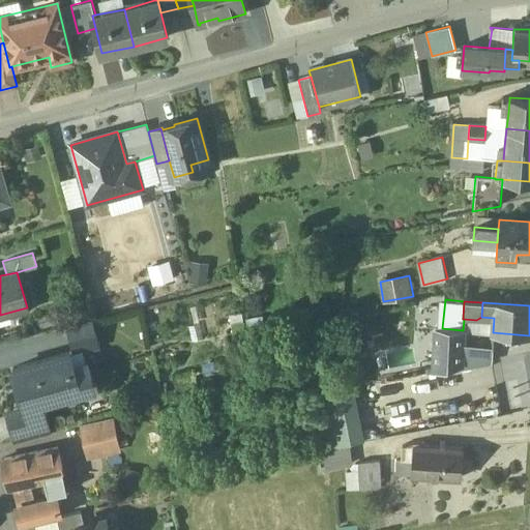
[(91,319),(66,326),(69,339),(95,332),(91,319)]
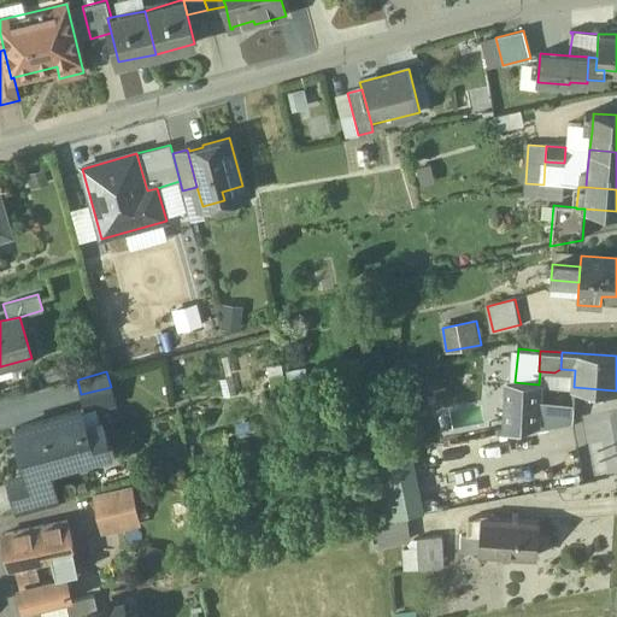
[(515,382),(506,382),(505,433),(536,427),(538,404),(539,385),(515,382)]
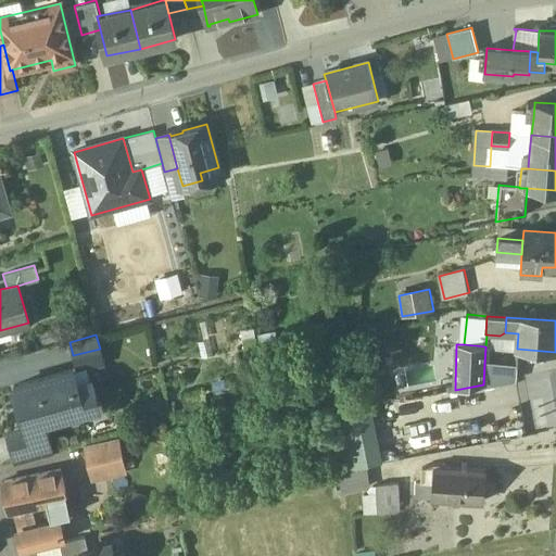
[(100,349),(73,355),(77,370),(104,363),(100,349)]
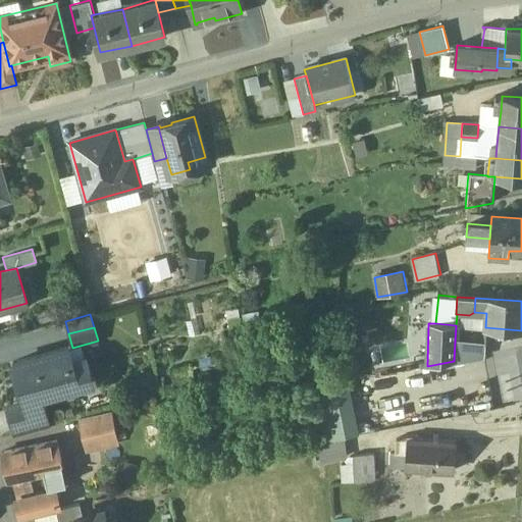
[(467,343),(455,342),(454,361),(466,358),(467,343)]
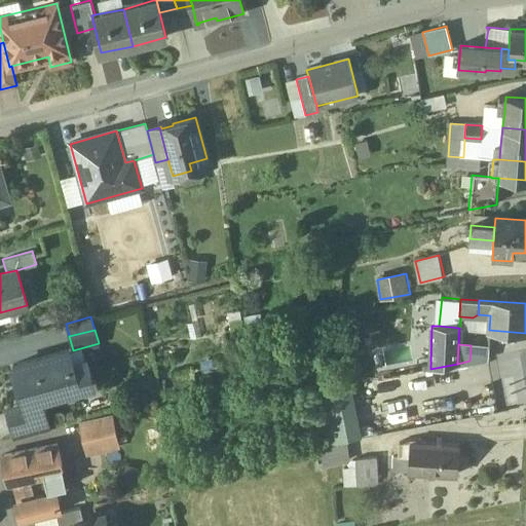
[(488,346),(471,345),(470,361),(487,358),(488,346)]
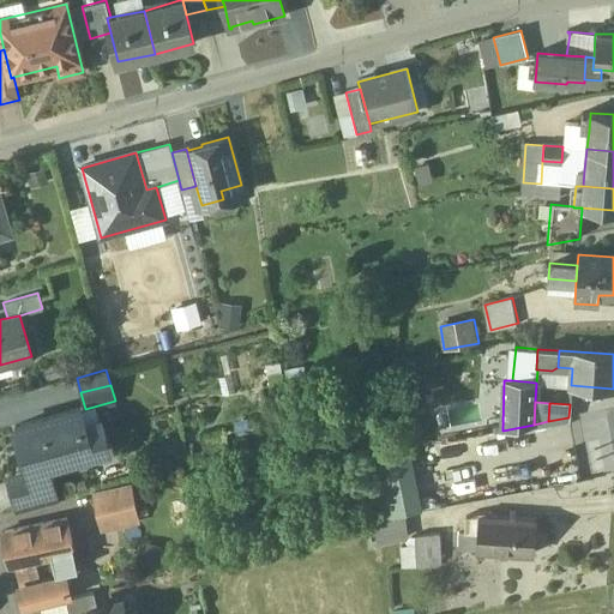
[(79,409),(14,427),(29,482),(30,486),(53,479),(50,467),(85,457),(85,456),(104,451),(96,420),(83,423),(79,409)]
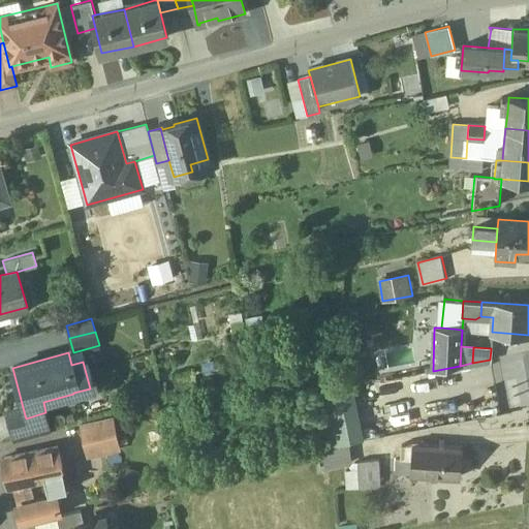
[(45,412),(26,418),(25,415),(9,419),(14,440),(51,430),(45,412)]
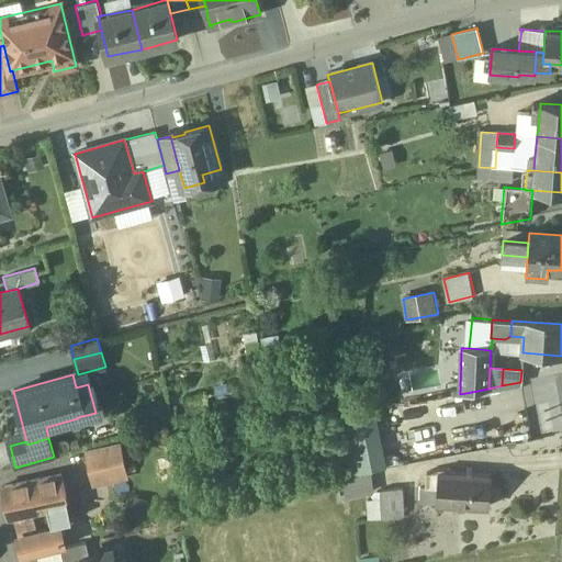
[(117,442),(87,450),(94,484),(125,478),(117,442)]
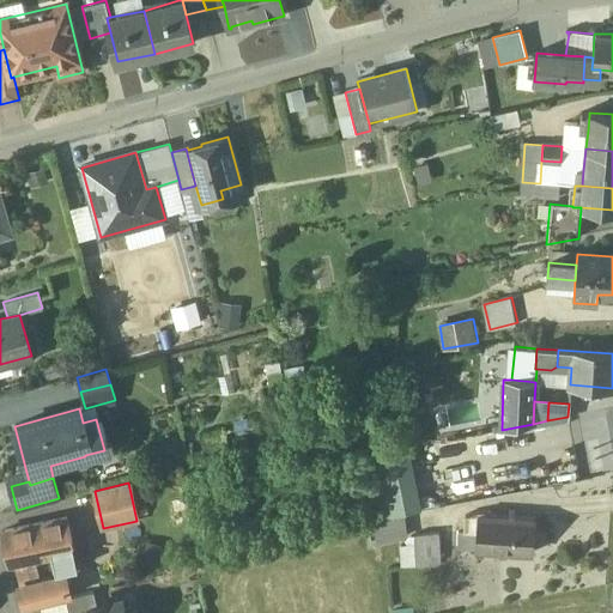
[(533,521),(496,519),(487,513),(465,516),(463,533),(477,534),(475,551),(491,552),(530,556),(533,521)]
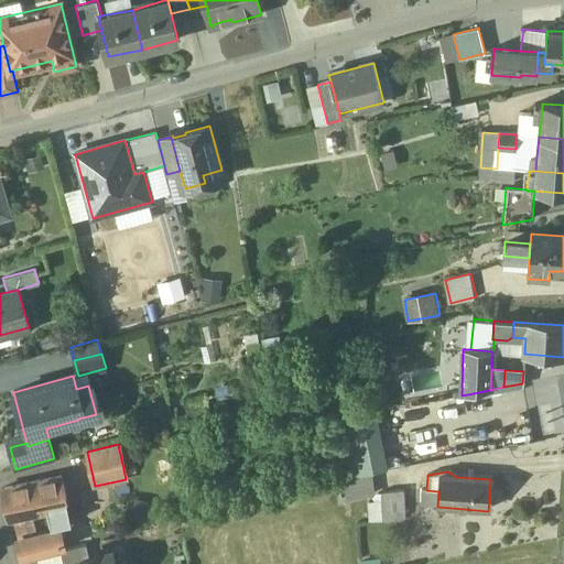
[(371,474),(343,479),(345,500),(373,495),(371,474)]
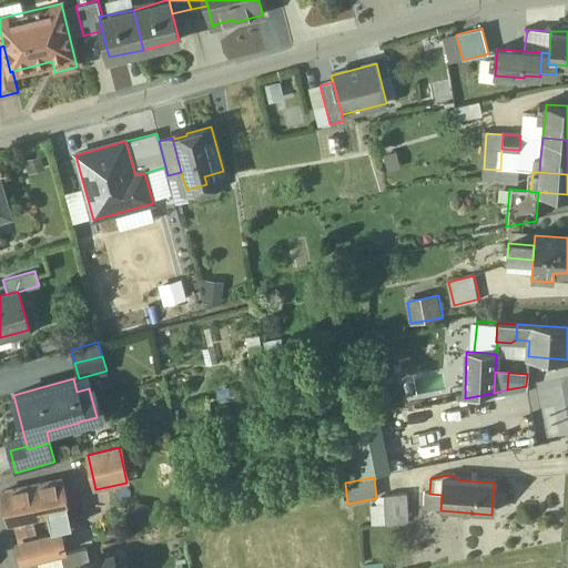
[(61,480),(2,492),(8,517),(47,508),(47,507),(67,505),(61,480)]
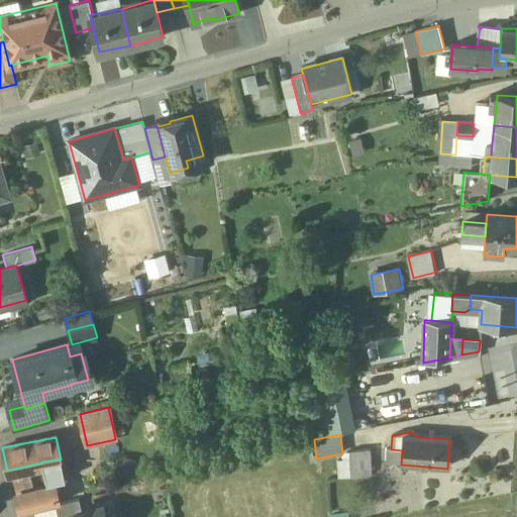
[(370,449),(348,451),(349,478),(371,476),(370,449)]
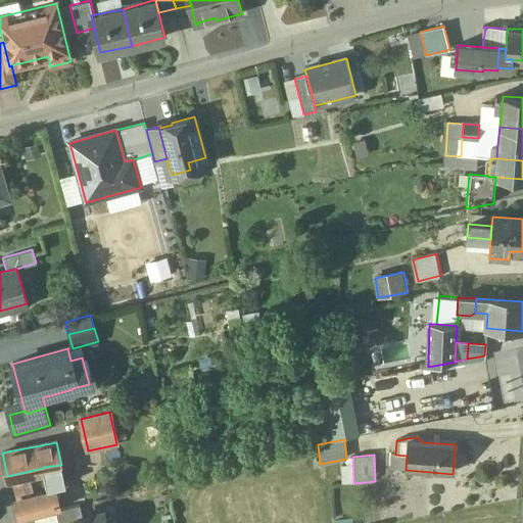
[(43,467),(43,468),(46,481),(48,488),(65,484),(61,465),(43,467)]
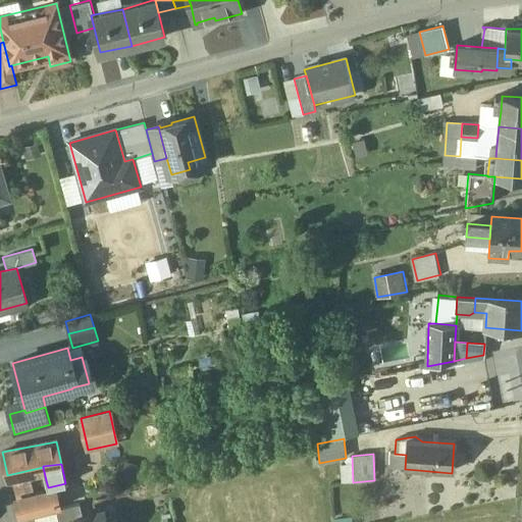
[(54,490),(16,500),(21,517),(56,509),(58,509),(54,490)]
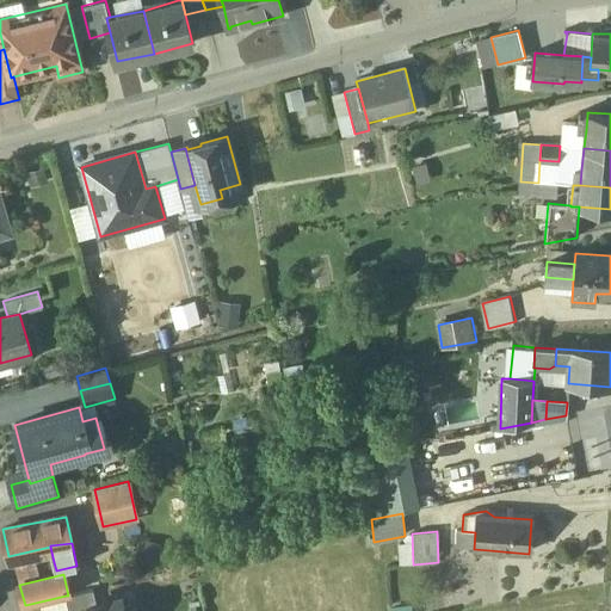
[(68,596),(66,596),(69,610),(71,610),(87,608),(87,606),(97,604),(93,590),(68,596)]
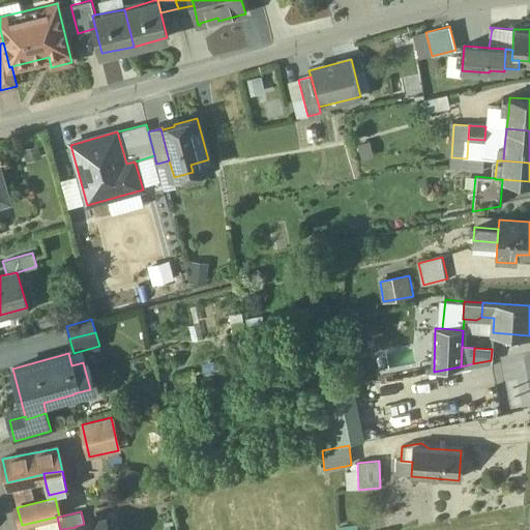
[(84,524),(76,526),(76,527),(76,529),(116,529),(115,526),(108,527),(106,519),(84,524)]
